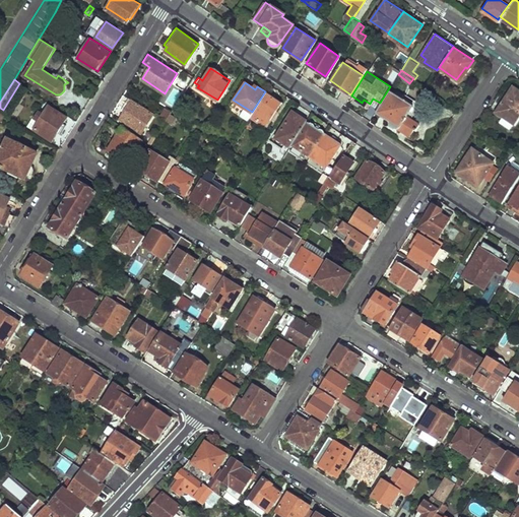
[(518,88),(513,84),(497,110),(516,123),(518,117),(518,88)]
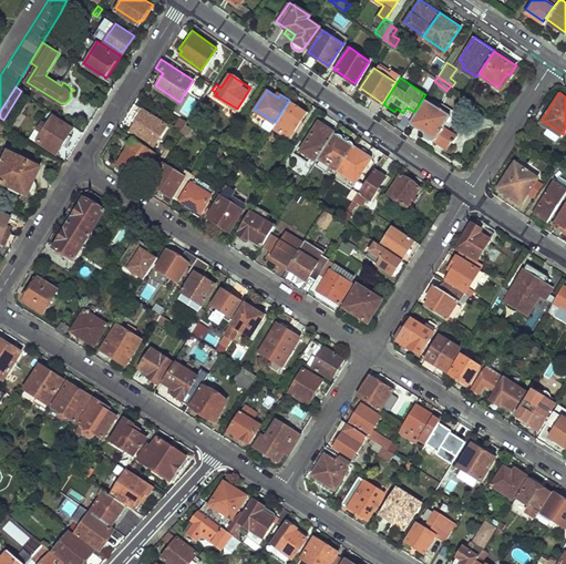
[(435,136),(450,145),(452,141),(453,142),(458,135),(443,126),(451,114),(425,99),(412,118),(426,127),(425,130),(424,132),(424,133),(425,135),(426,137),(428,139),(430,139),(432,139),(434,139),(435,136)]
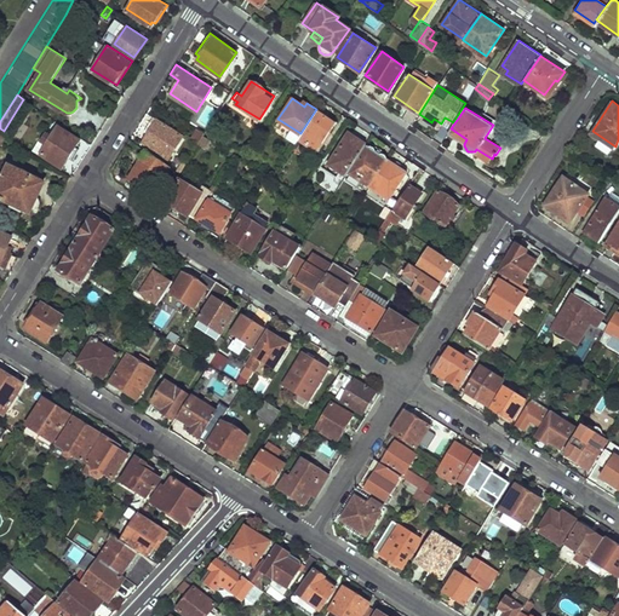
[(298,138),(316,149),(334,121),(316,109),(301,133),(298,138)]
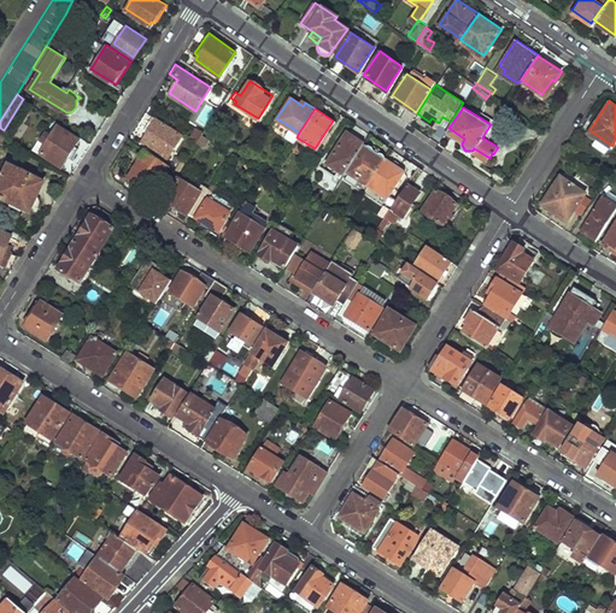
[(142,140),(166,155),(182,134),(145,111),(139,121),(150,129),(142,140)]
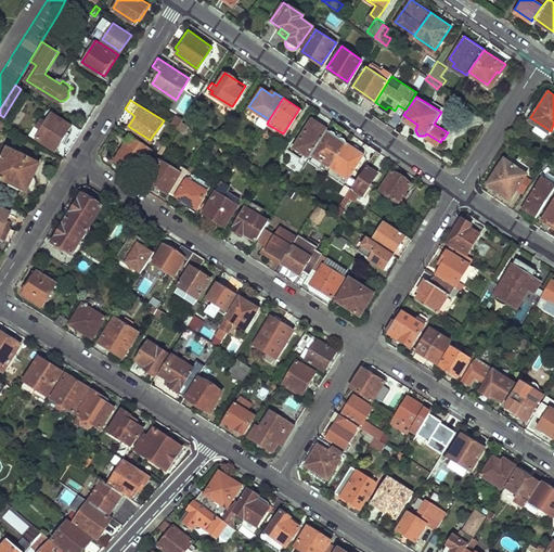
[(42,129),(37,137),(55,150),(72,125),(53,113),(48,122),(42,118),(37,126),(42,129)]
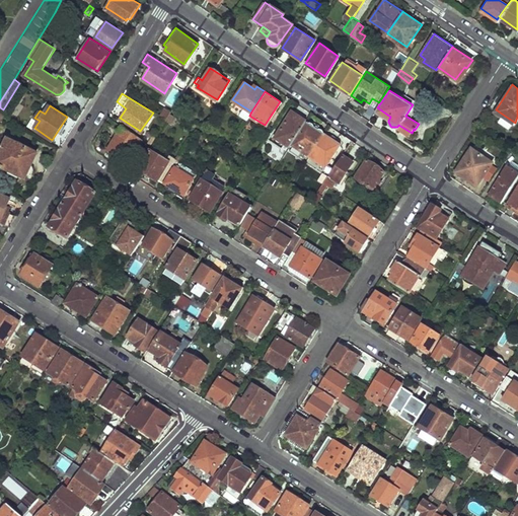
[(160,115),(166,119),(171,111),(165,106),(160,115)]
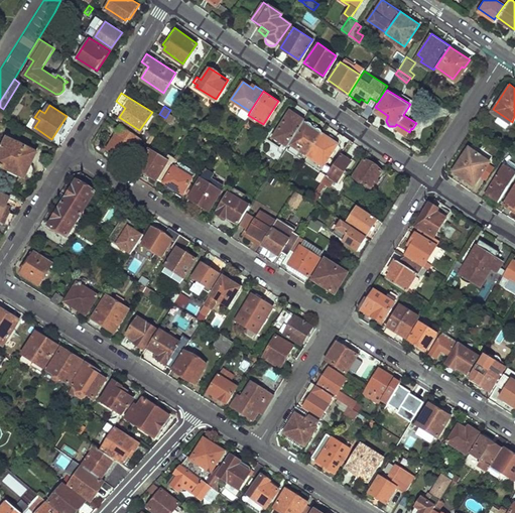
[(273,135),(287,145),(304,120),(290,109),(273,135)]
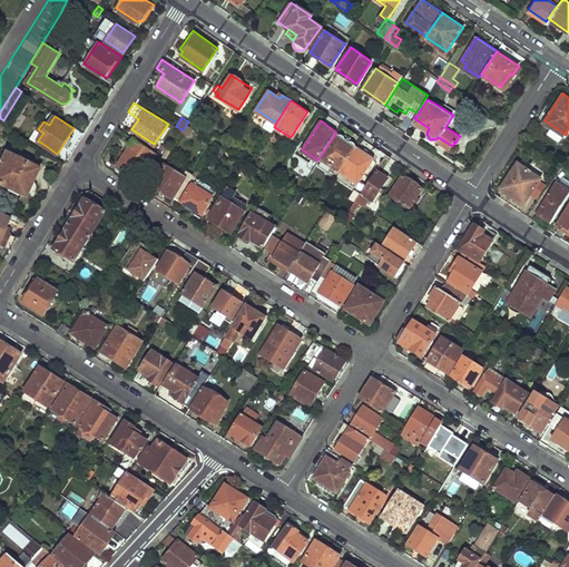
[(136,168),(143,173),(156,152),(118,127),(113,136),(128,146),(116,166),(126,172),(127,169),(133,173),(136,168)]
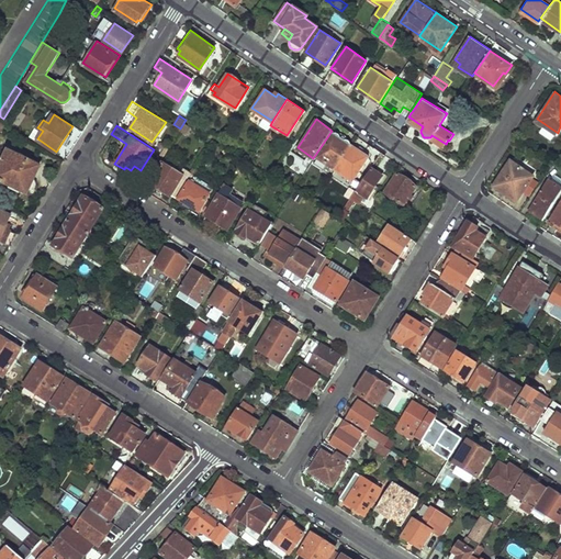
[(317,156),(336,169),(351,144),(333,132),(317,156)]
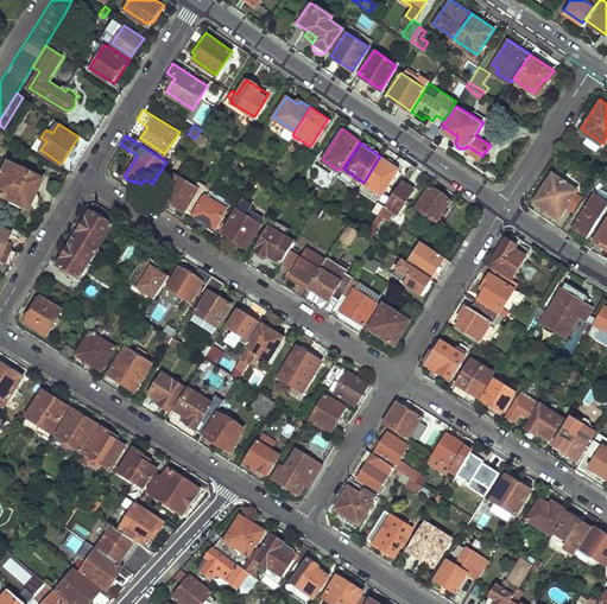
[(463,148),(480,159),(482,156),(467,146),(466,148),(463,148)]
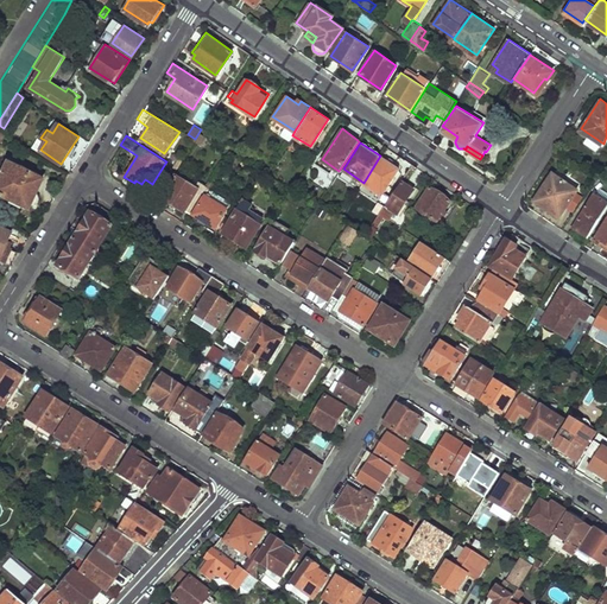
[(174,166),(177,167),(184,157),(182,154),(174,166)]
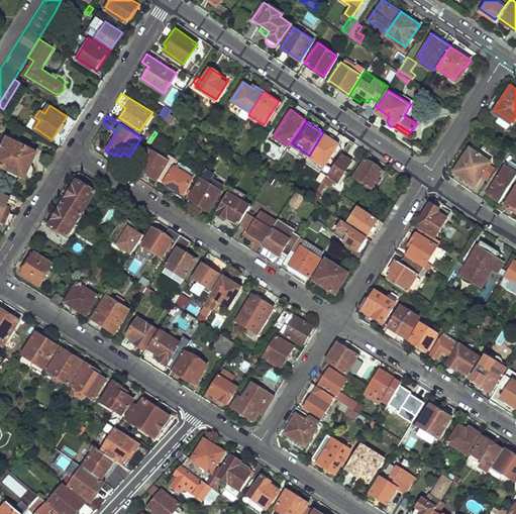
[(309,156),(324,165),(339,142),(323,132),(309,156)]
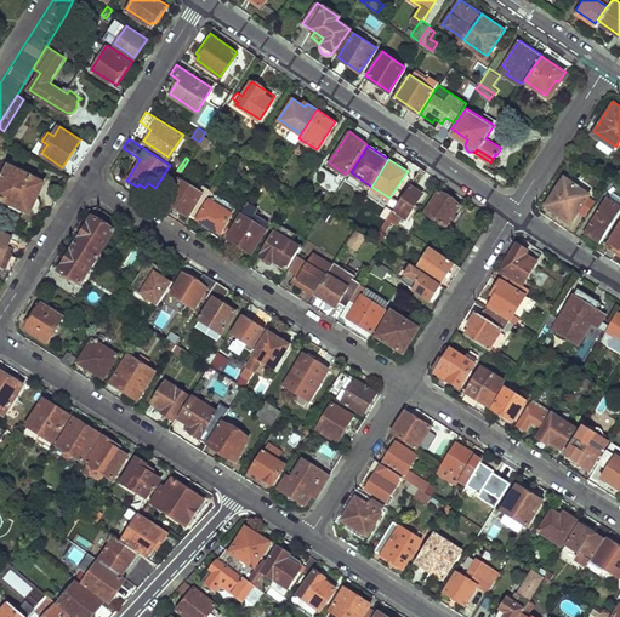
[(10,165),(0,186),(0,196),(30,211),(45,182),(33,176),(37,170),(17,160),(13,167),(10,165)]
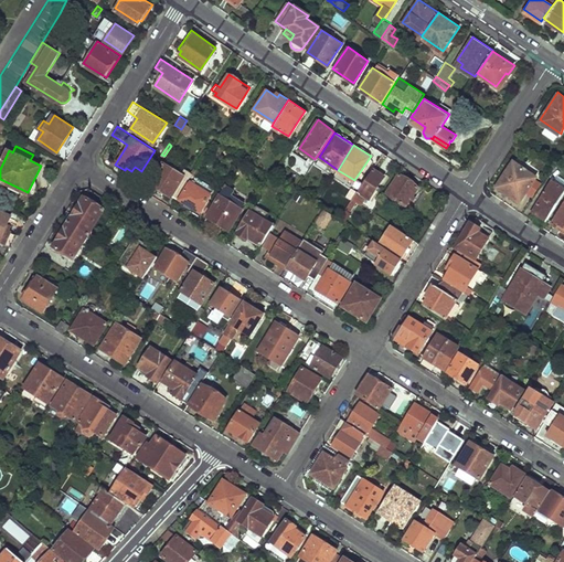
[(513,159),(497,184),(507,191),(509,189),(521,198),(536,175),(513,159)]
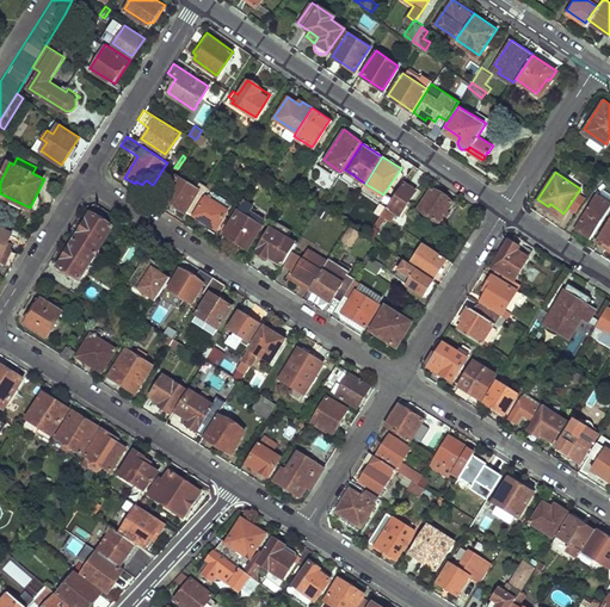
[(162,197),(184,211),(185,209),(191,212),(208,186),(198,180),(193,186),(177,175),(162,197)]
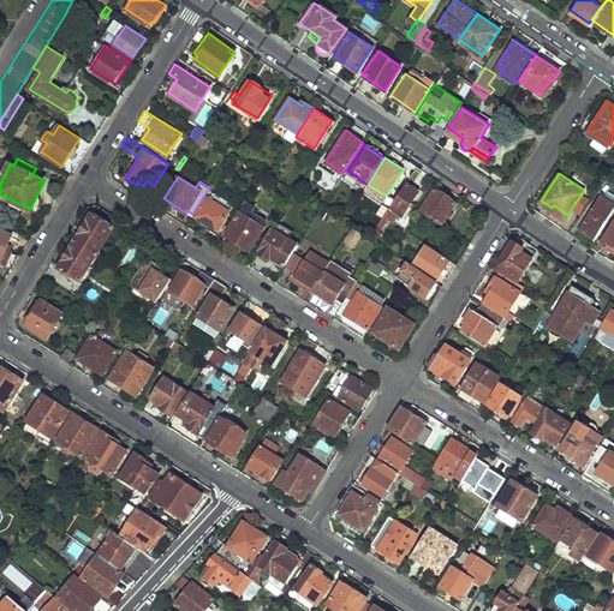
[(375,226),(380,229),(393,210),(401,215),(417,191),(406,184),(391,207),(388,207),(382,215),(375,226)]
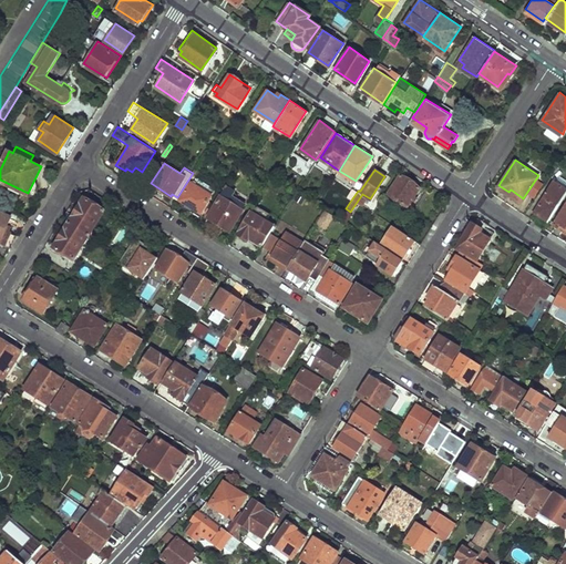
[(388,193),(405,205),(419,186),(401,173),(388,193)]
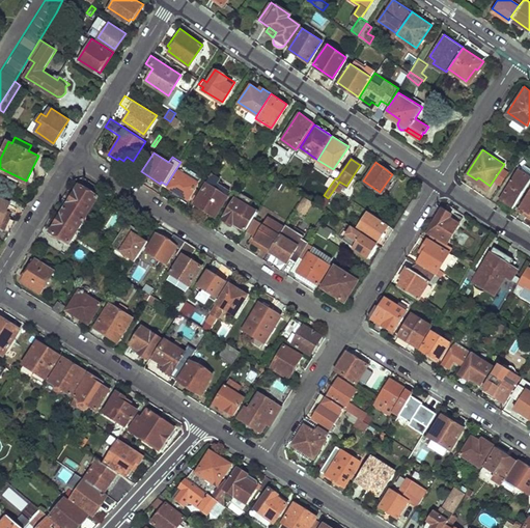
[(529,175),(519,169),(501,197),(513,205),(529,179),(529,175)]
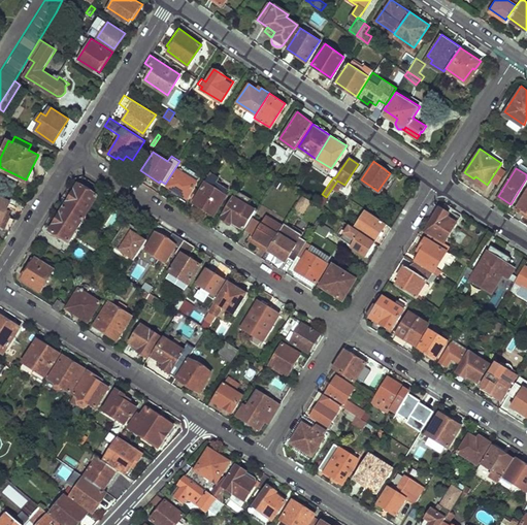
[(167,185),(186,196),(196,179),(183,171),(180,174),(175,171),(167,185)]
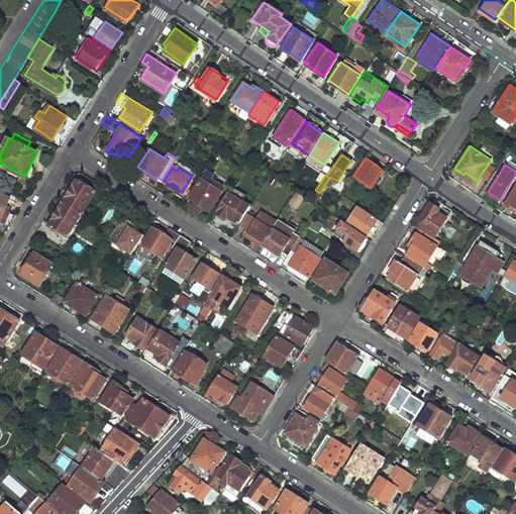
[(220,189),(223,185),(210,177),(213,173),(205,168),(200,177),(201,178),(190,197),(195,200),(194,202),(201,206),(202,204),(208,208),(220,189)]
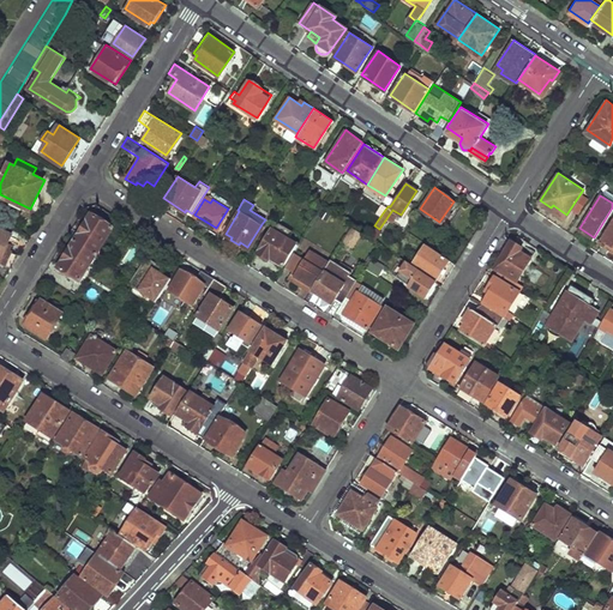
[(377,211),(382,215),(388,206),(382,203),(377,211)]
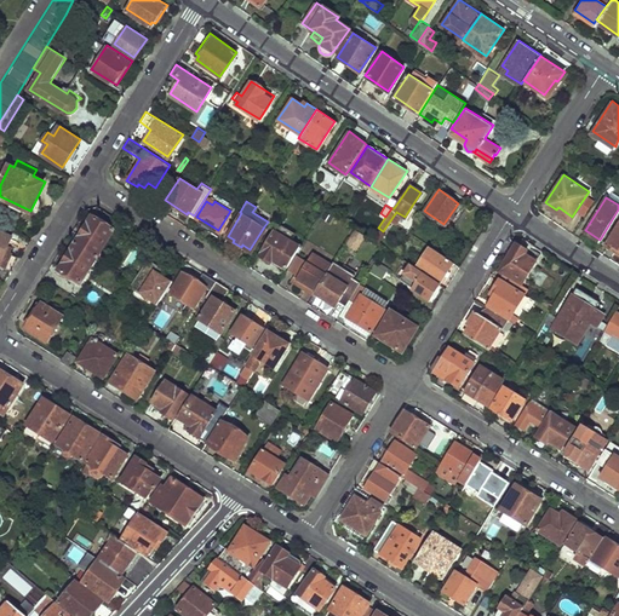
[(92,216),(75,241),(98,255),(114,230),(92,216)]
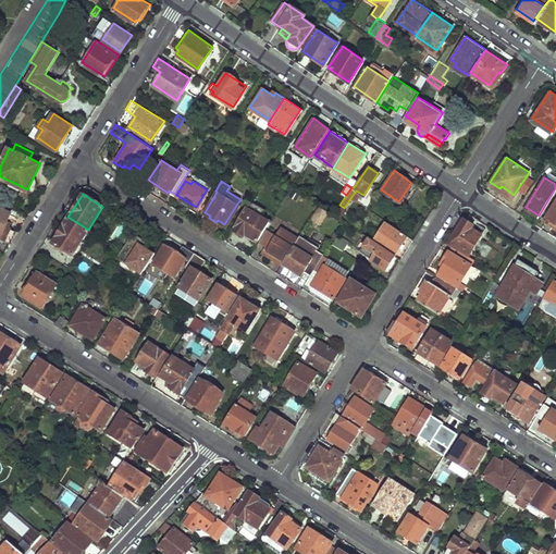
[(555,200),(544,219),(555,226),(555,200)]
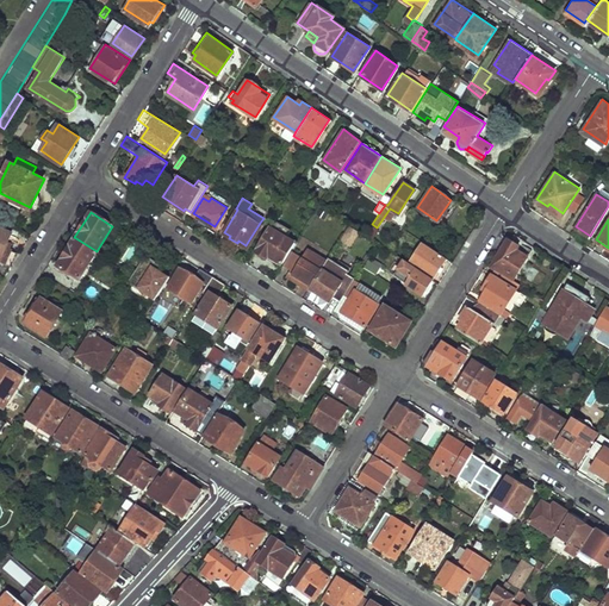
[(350,244),(359,229),(348,223),(340,238),(350,244)]
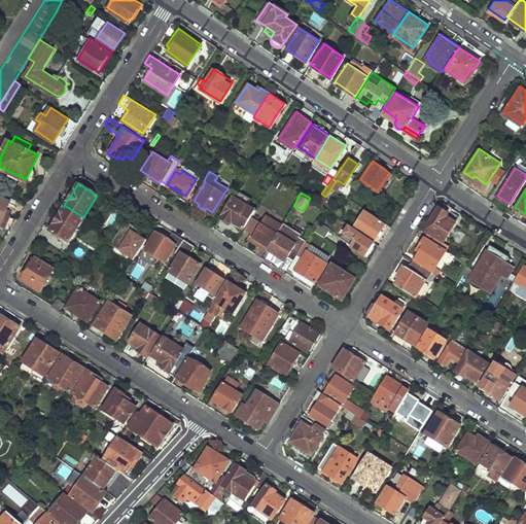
[(232,219),(242,226),(253,208),(233,195),(220,215),(230,221),(232,219)]
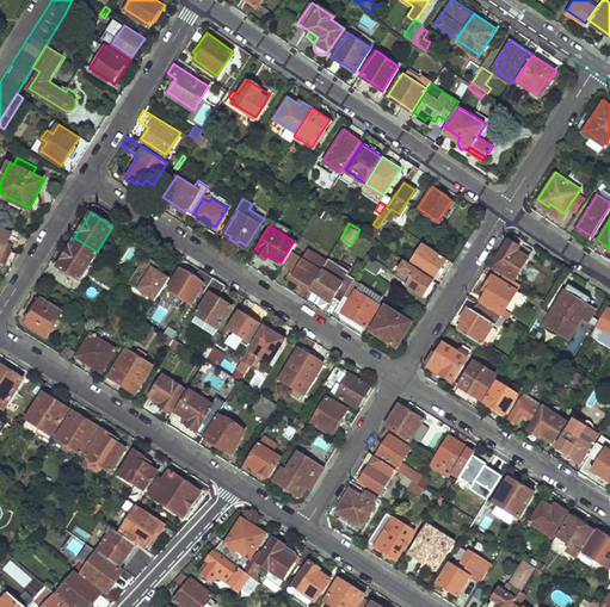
[(0,260),(11,266),(19,252),(5,246),(11,231),(0,227),(0,260)]
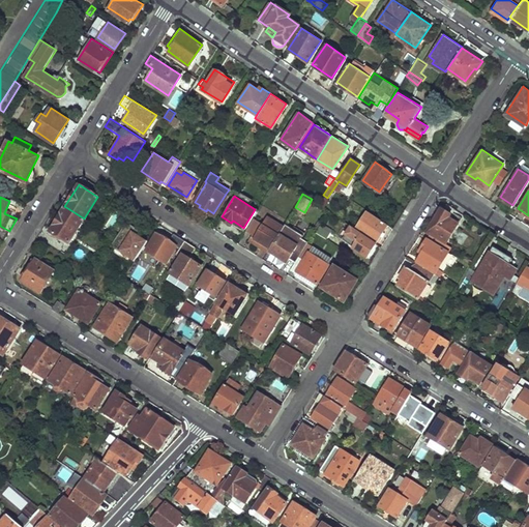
[(64,206),(50,230),(68,242),(84,218),(64,206)]
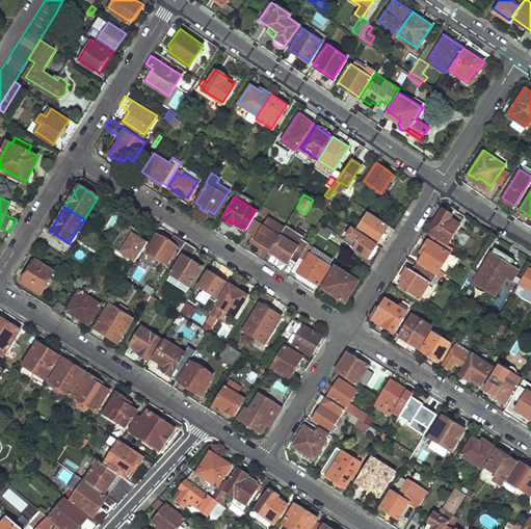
[(441,208),(427,231),(441,239),(437,243),(443,246),(445,242),(447,243),(462,217),(459,215),(457,218),(441,208)]
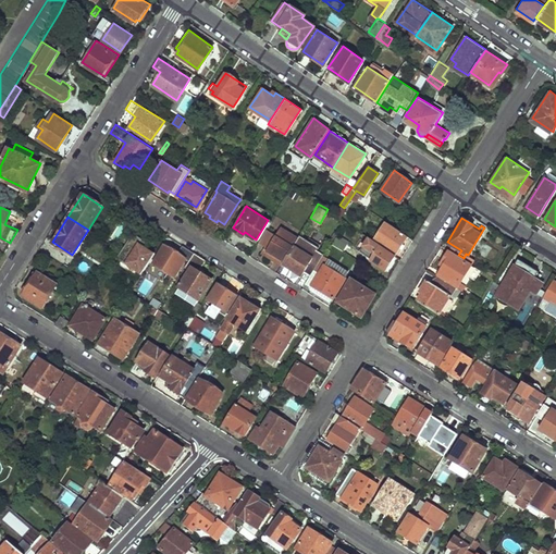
[(374,238),(396,251),(406,235),(385,222),(374,238)]
